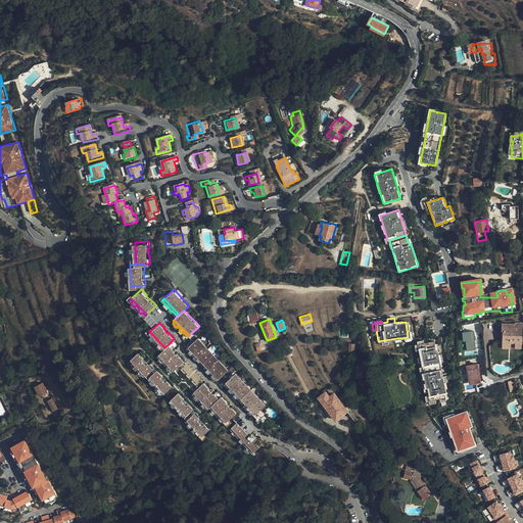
[(502,330),(502,337),(503,337),(504,345),(504,349),(512,348),(512,347),(516,347),(516,352),(522,351),(522,335),(522,327),(515,327),(515,329),(502,330)]
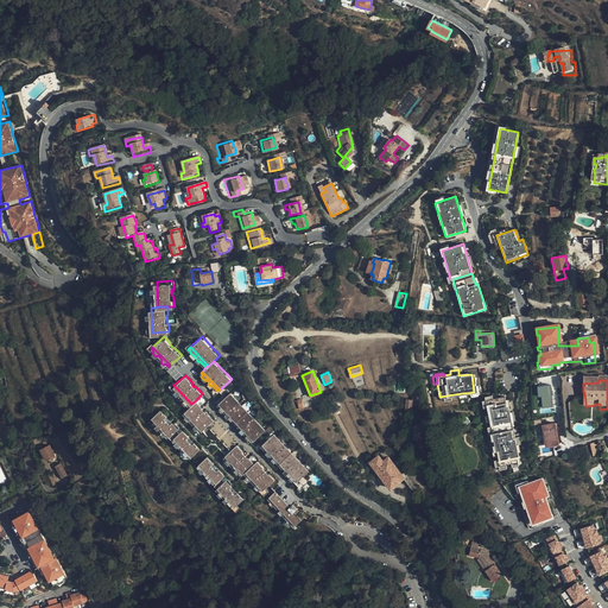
[(190,406),(191,404),(173,385),(172,387),(175,390),(173,391),(177,394),(178,393),(183,399),(182,400),(185,404),(187,403),(190,406)]
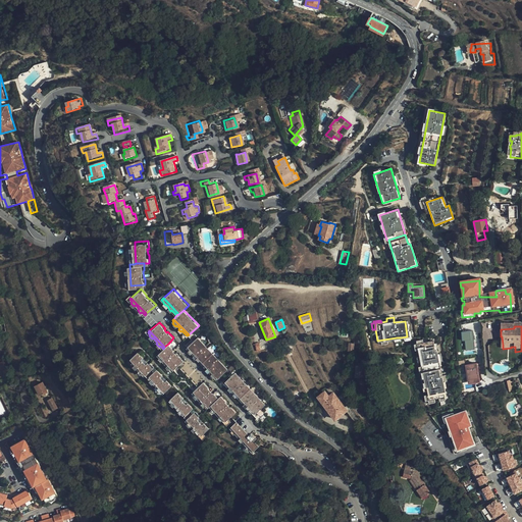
[(473,330),(462,331),(463,341),(465,341),(466,350),(474,350),(473,330)]
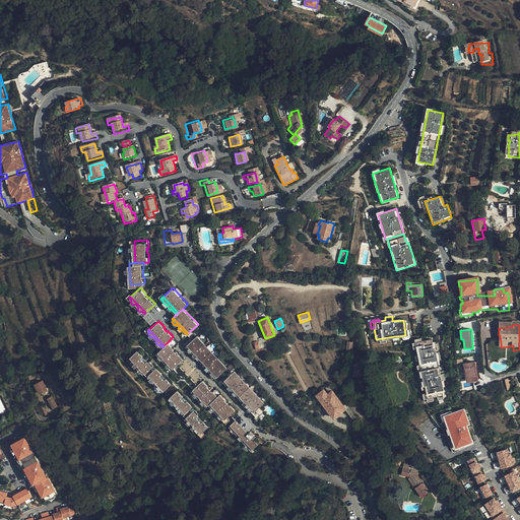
[(201,361),(211,350),(197,335),(187,344),(201,361)]
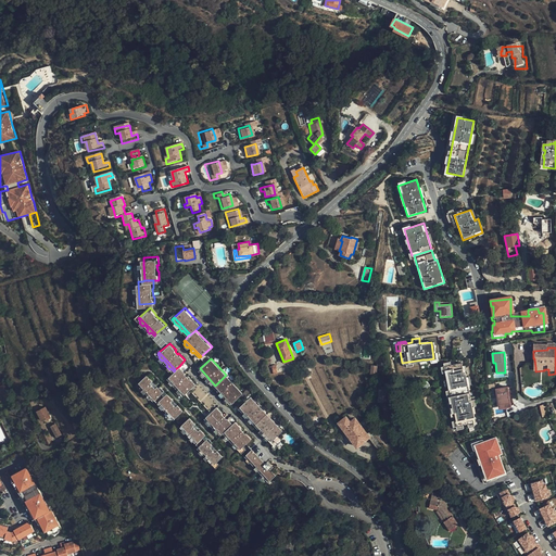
[(458,367),(458,364),(441,366),(442,373),(443,380),(444,387),(444,391),(445,397),(445,399),(447,405),(447,409),(450,419),(450,424),(451,429),(458,428),(463,427),(468,426),(467,420),(469,419),(468,416),(467,409),(469,408),(468,402),(466,402),(464,403),(462,387),(460,379),(463,379),(462,374),(459,375),(458,367)]
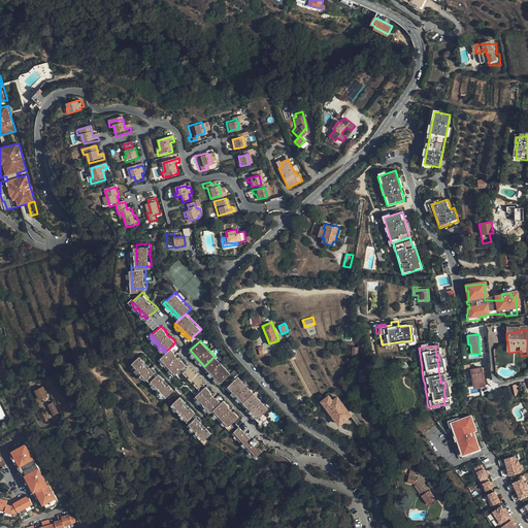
[(184,365),(177,359),(176,360),(174,357),(173,358),(172,357),(173,355),(175,354),(170,348),(166,351),(165,353),(159,357),(169,368),(174,373),(184,365)]
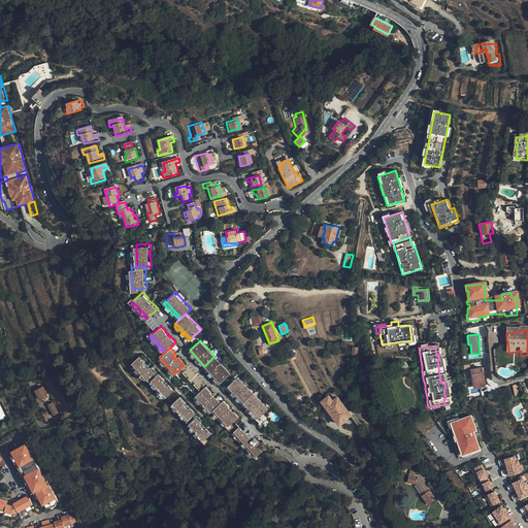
[(203,367),(204,366),(190,350),(188,351),(190,353),(189,354),(192,357),(193,356),(195,359),(194,360),(197,363),(198,362),(203,367)]
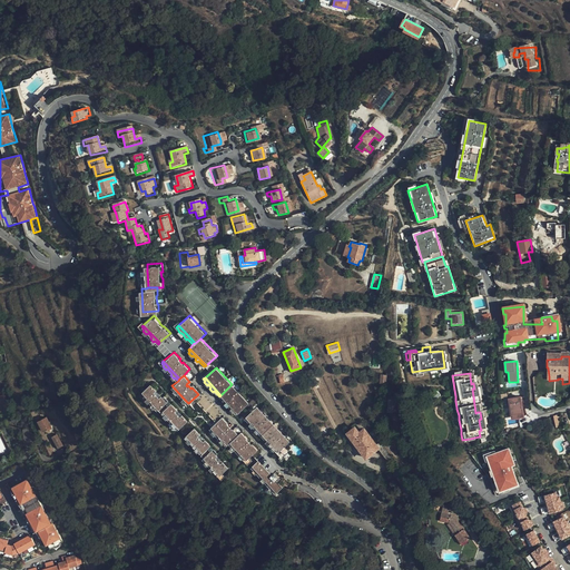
[(166,401),(161,396),(159,394),(158,394),(155,391),(156,390),(150,383),(143,390),(141,391),(158,409),(159,408),(166,401)]
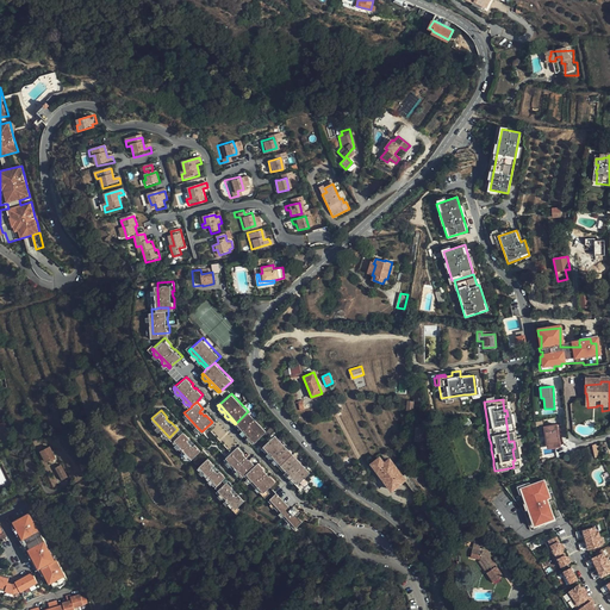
[(266,431),(248,411),(236,423),(250,439),(254,442),(266,431)]
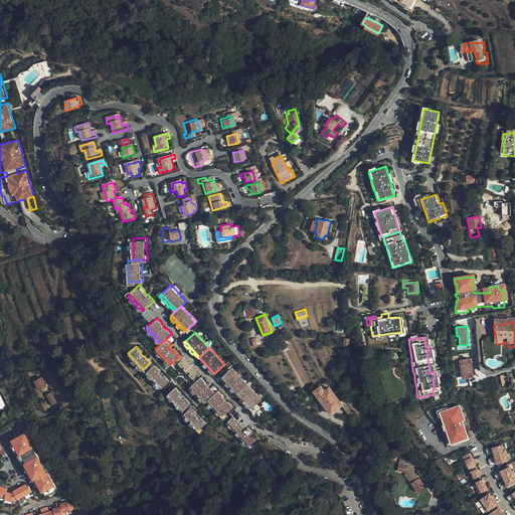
[(165,359),(155,348),(154,349),(157,352),(156,353),(158,356),(159,355),(164,360),(163,360),(165,363),(166,362),(169,365),(170,364),(165,359)]
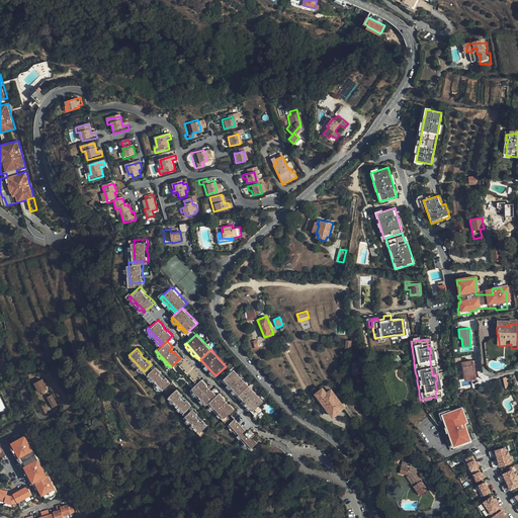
[(144,371),(128,355),(127,356),(132,362),(131,363),(134,366),(135,365),(138,368),(136,369),(139,371),(140,370),(142,372),(144,371)]
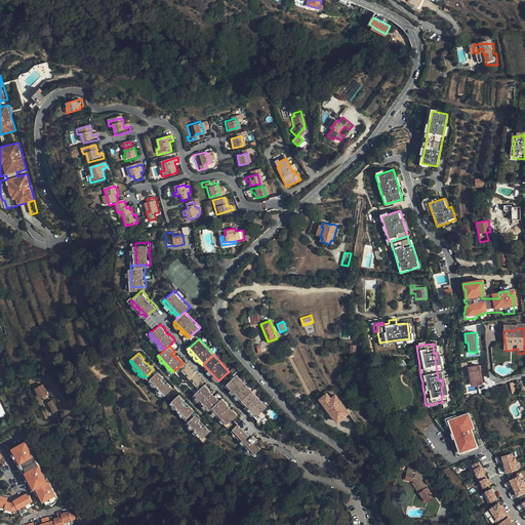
[(215,377),(203,364),(202,365),(207,371),(206,372),(209,375),(210,374),(212,376),(211,377),(214,380),(215,379),(217,381),(218,380),(215,377)]
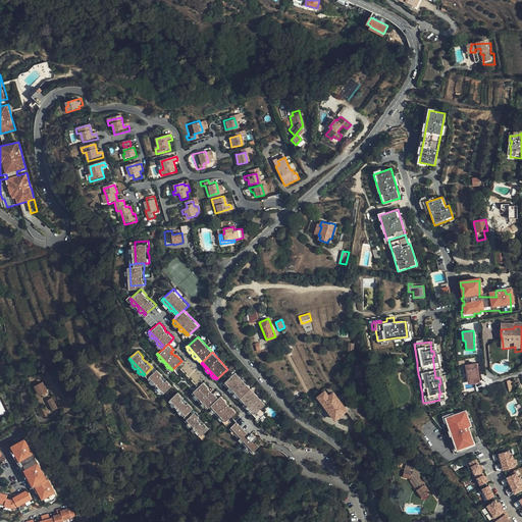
[(365,377),(366,365),(357,364),(356,376),(365,377)]
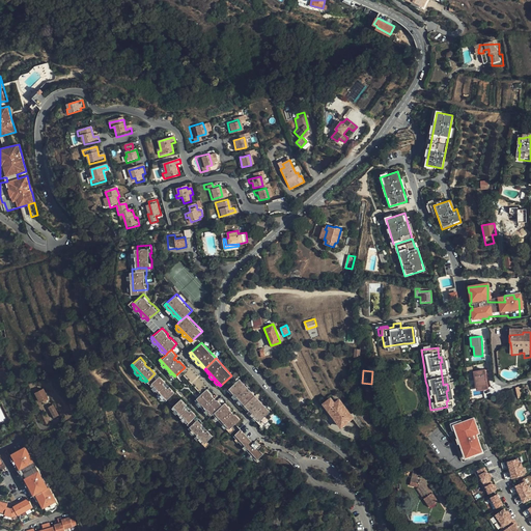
[(484,370),(473,371),(474,379),(475,389),(486,387),(484,370)]
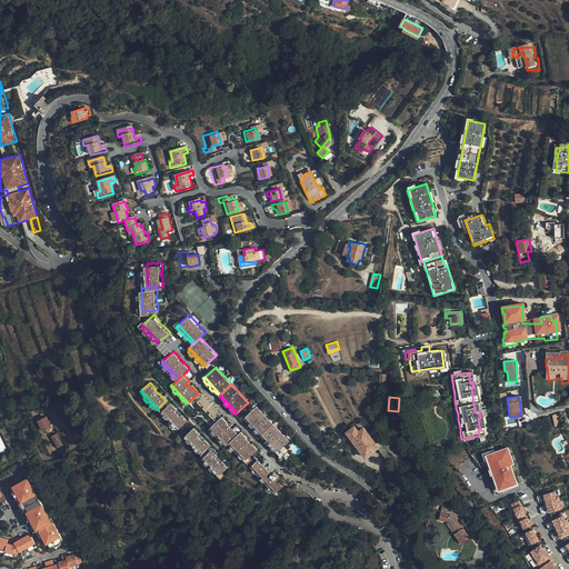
[(161,409),(170,401),(168,399),(166,400),(159,407),(161,409)]
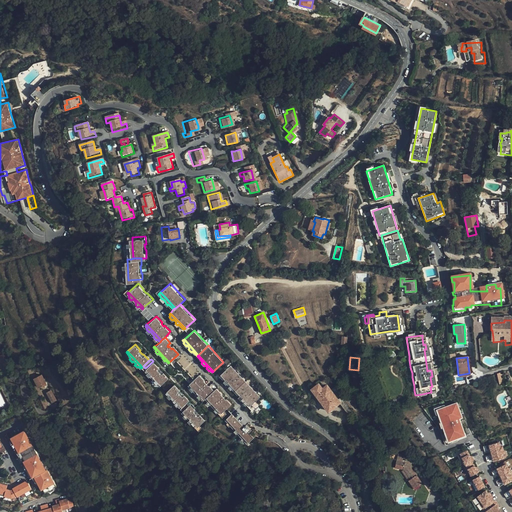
[(157,368),(158,367),(153,361),(145,368),(160,384),(167,377),(162,372),(161,373),(157,368)]
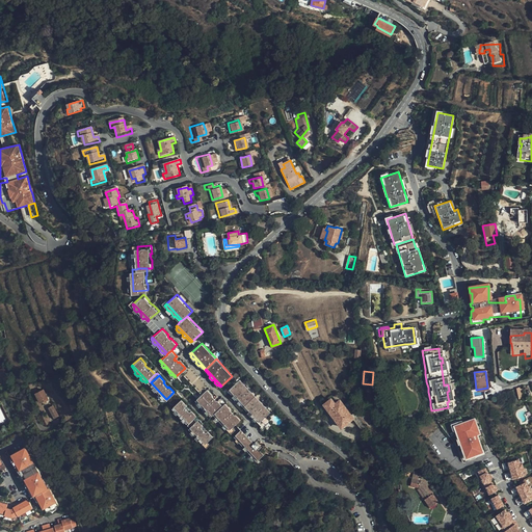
[(239,379),(229,389),(243,405),(254,396),(239,379)]
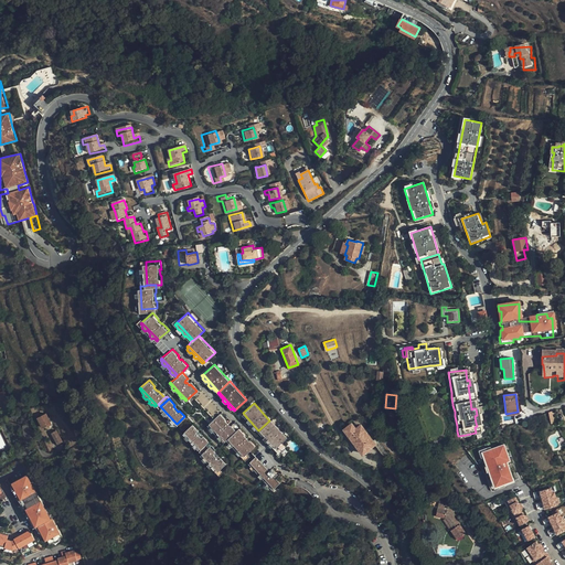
[(505,414),(504,403),(501,404),(503,415),(512,414),(513,420),(519,419),(518,412),(505,414)]
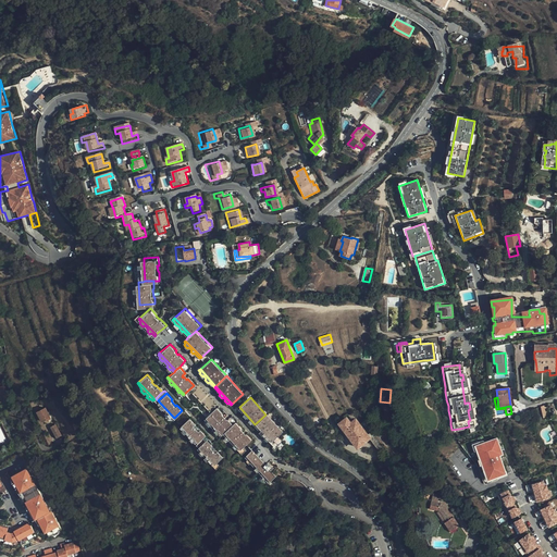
[(174,418),(158,400),(157,401),(159,405),(158,407),(161,409),(162,408),(166,413),(165,415),(169,418),(170,417),(172,419),(174,418)]
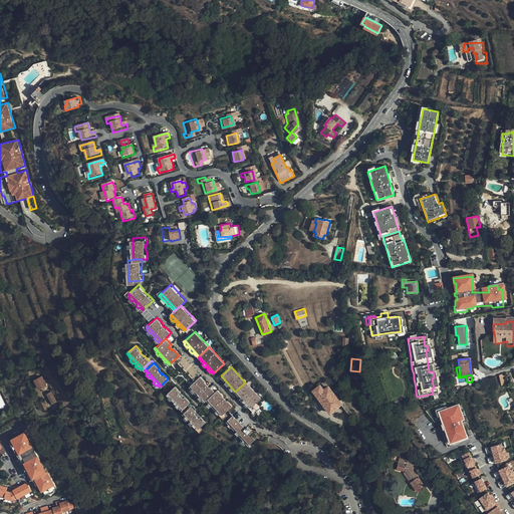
[(47,383),(42,375),(35,379),(39,389),(47,383)]
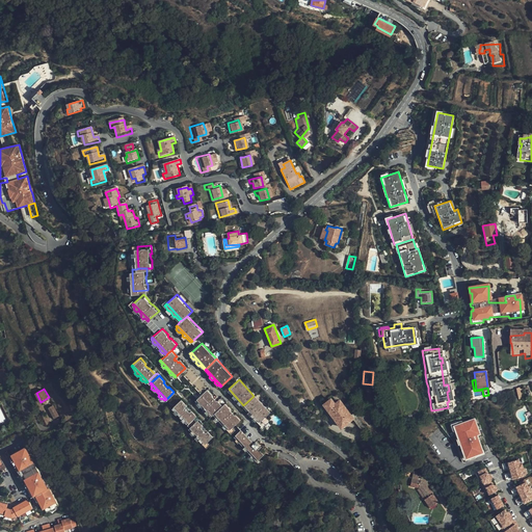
[(243,405),(229,389),(228,390),(232,395),(231,396),(234,399),(235,398),(237,401),(236,402),(238,405),(240,404),(242,406),(243,405)]
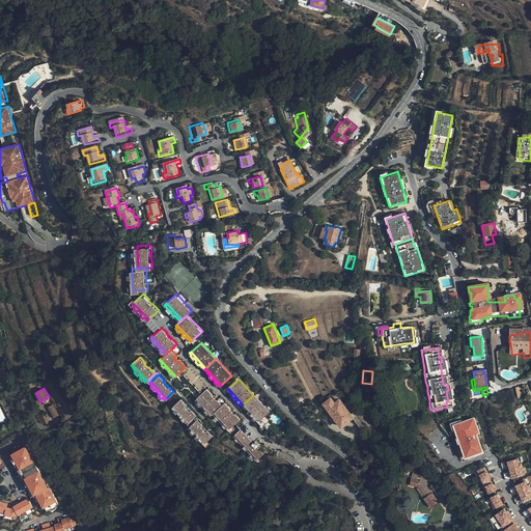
[(217,399),(215,400),(214,401),(213,401),(212,400),(213,399),(210,396),(211,395),(204,389),(196,397),(211,414),(213,413),(214,412),(221,404),(217,399)]
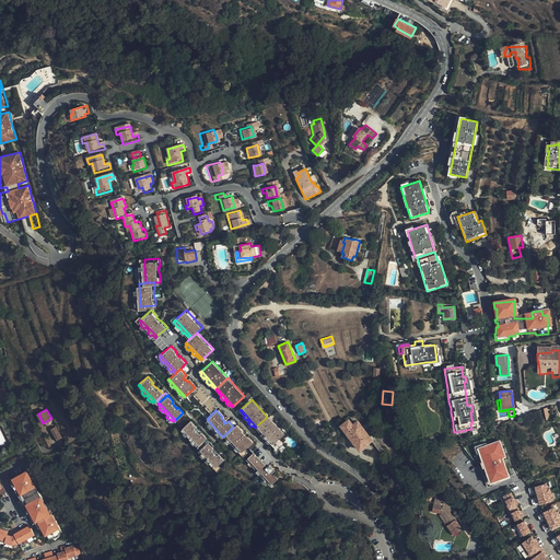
[(267,417),(256,427),(272,444),(278,438),(283,434),(267,417)]
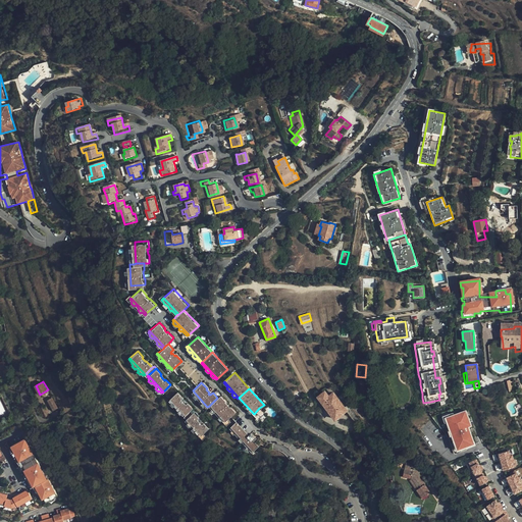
[(207,407),(193,390),(192,392),(191,393),(194,395),(193,396),(196,399),(196,398),(200,402),(199,403),(202,406),(203,405),(206,408),(207,407)]
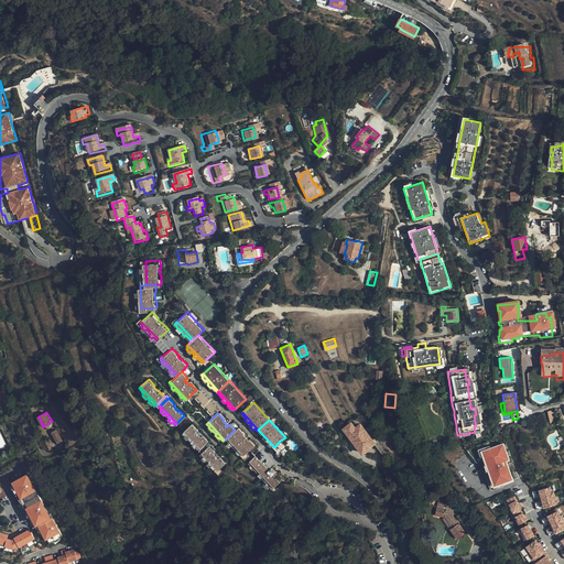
[(208,441),(202,434),(201,435),(196,431),(198,430),(192,423),(183,431),(199,448),(208,441)]
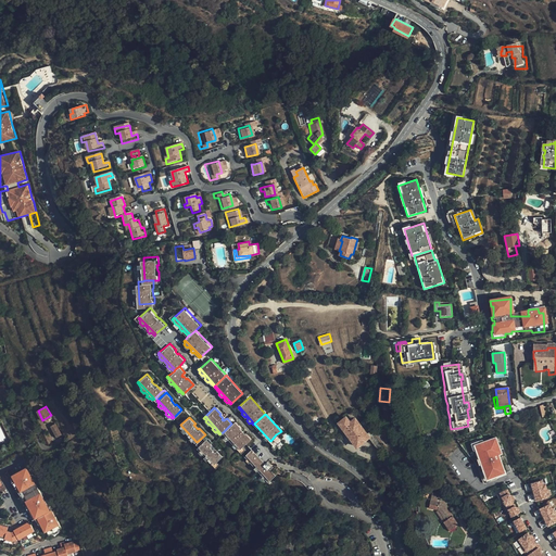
[(367,434),(354,418),(350,421),(345,417),(338,421),(356,445),(369,437),(379,451),(382,447),(370,432),(367,434)]
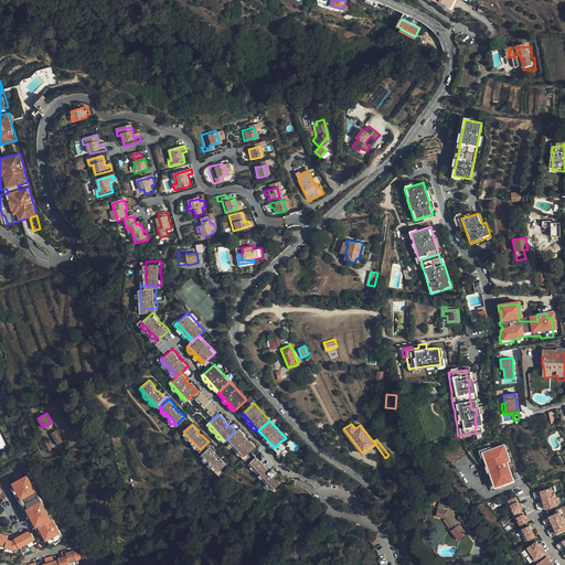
[(235,430),(227,438),(232,443),(243,456),(255,446),(238,428),(235,430)]
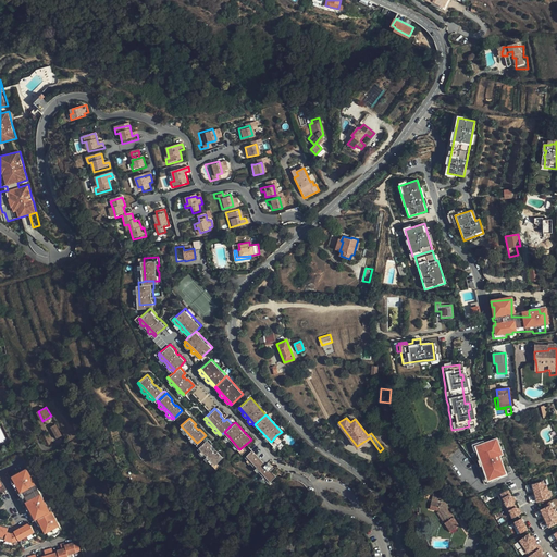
[(15,441),(7,423),(1,425),(10,444),(15,441)]
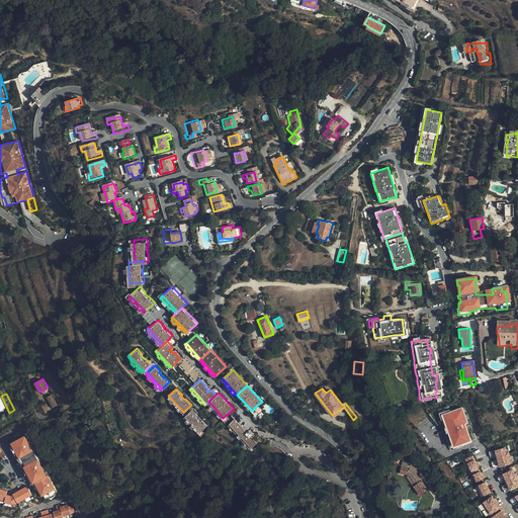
[(54,408),(58,406),(52,395),(49,397),(54,408)]
